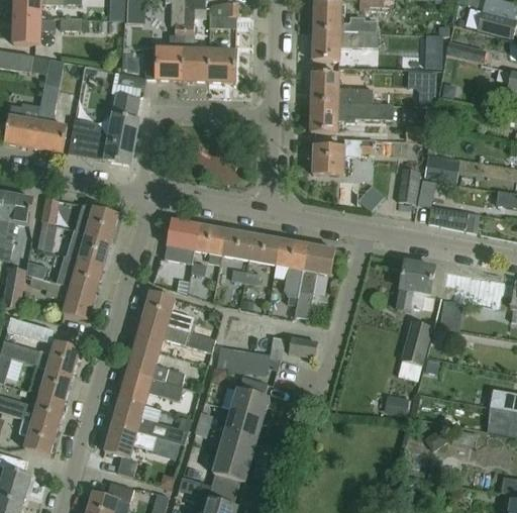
[(13,0),(13,16),(41,17),(41,4),(63,5),(64,2),(81,3),(81,0),(13,0)]
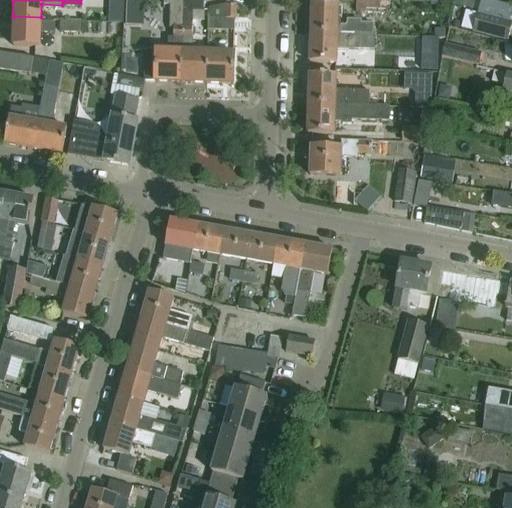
[(182,80),(183,0),(162,0),(162,2),(170,2),(169,23),(175,24),(174,35),(167,35),(167,47),(155,47),(154,79),(182,80)]
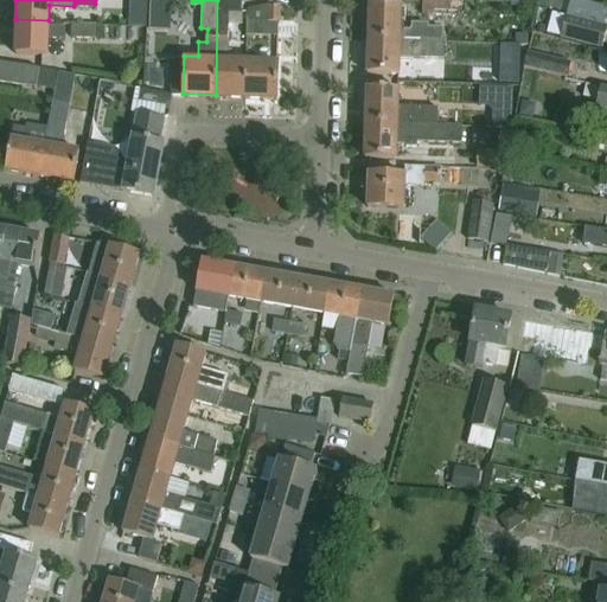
[(240,23),(241,0),(217,0),(216,95),(244,96),(247,58),(227,57),(228,21),(240,23)]
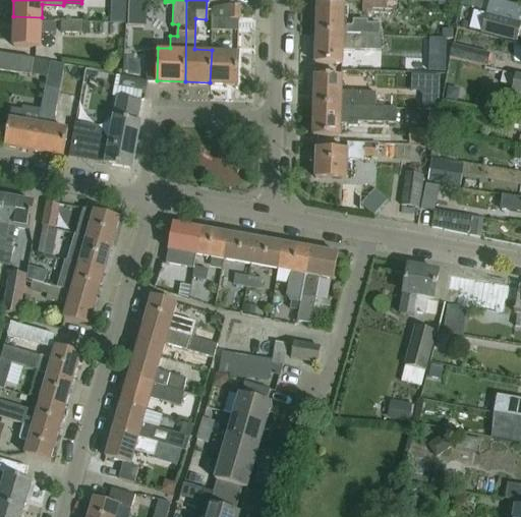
[(362,0),(362,9),(385,10),(385,0),(362,0)]
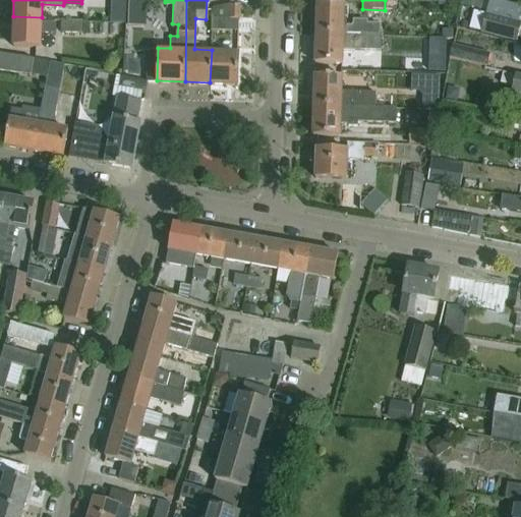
[(342,23),(343,2),(316,1),(315,32),(342,33),(364,34),(381,34),(381,33),(379,33),(379,21),(366,20),(366,18),(352,17),(352,24),(342,23)]
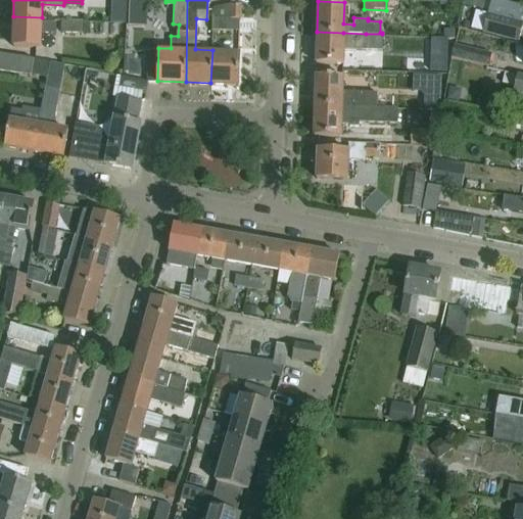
[(239,2),(231,2),(214,6),(212,28),(239,29),(239,2)]
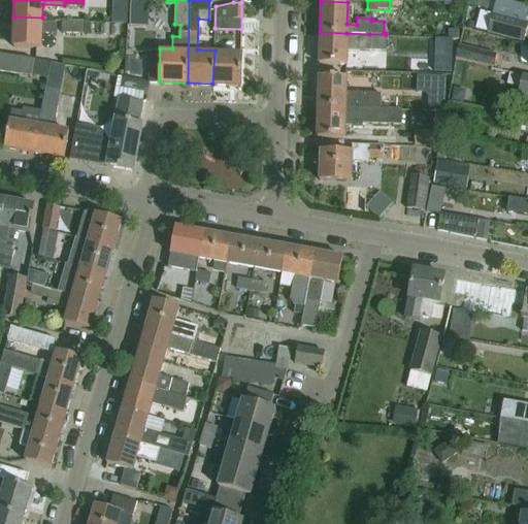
[(527,21),(492,11),(487,30),(523,39),(527,21)]
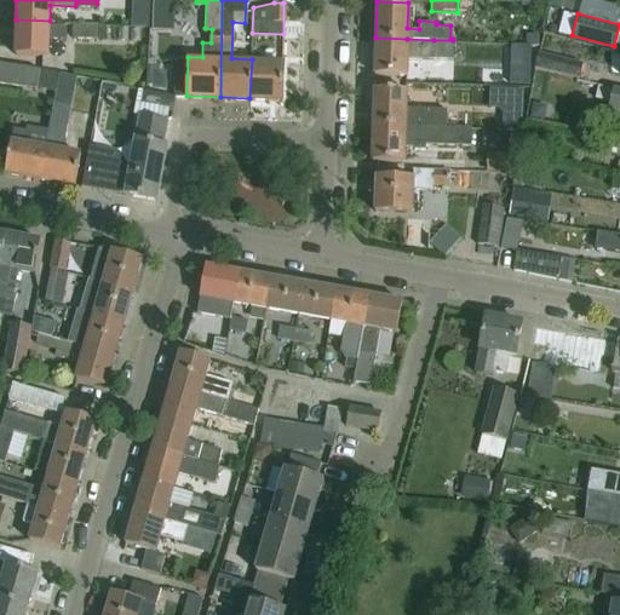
[(49,53),(50,21),(16,19),(15,52),(49,53)]
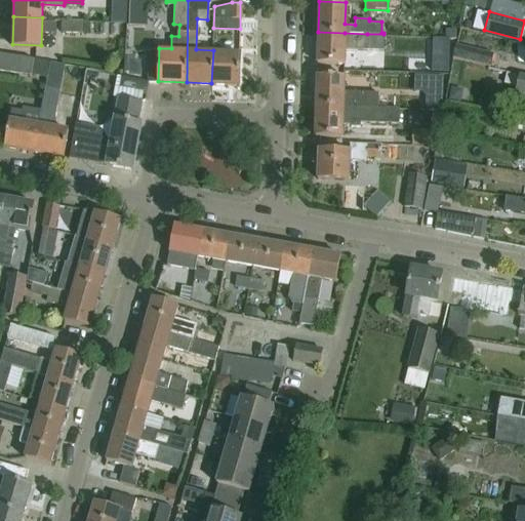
[(82,29),(82,17),(64,17),(63,29),(82,29)]
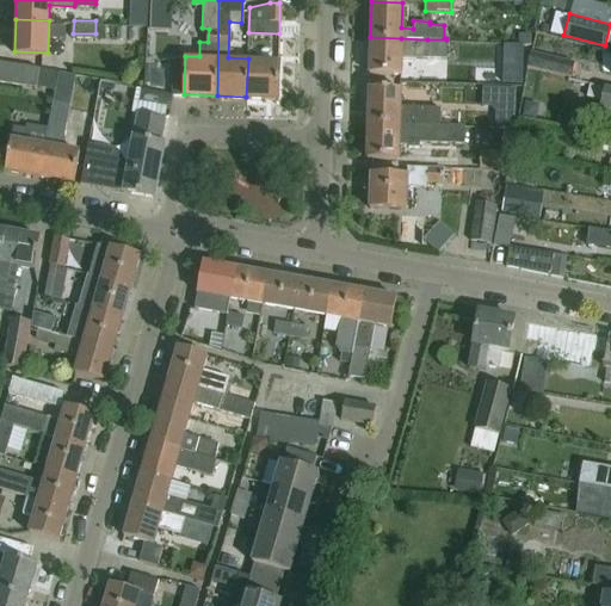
[(401,38),(370,37),(369,72),(400,72),(401,54),(446,55),(446,39),(427,39),(401,38)]
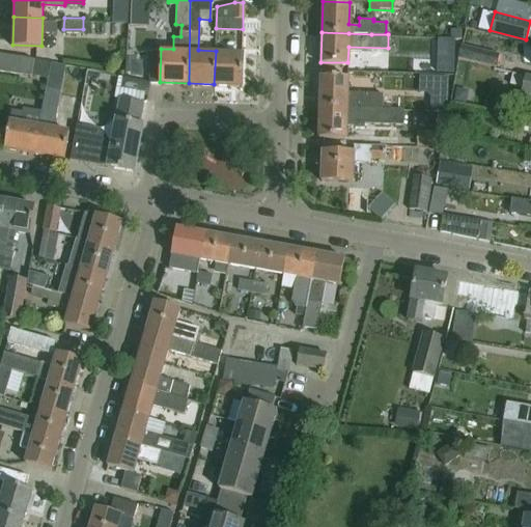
[(499,51),(465,44),(462,57),(496,64),(499,51)]
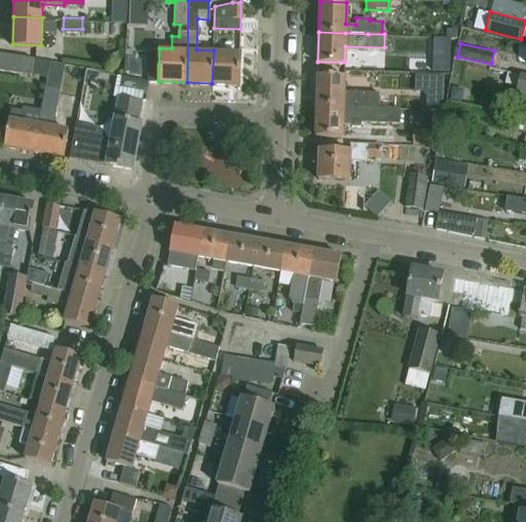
[(0,50),(0,68),(30,72),(33,56),(0,50)]
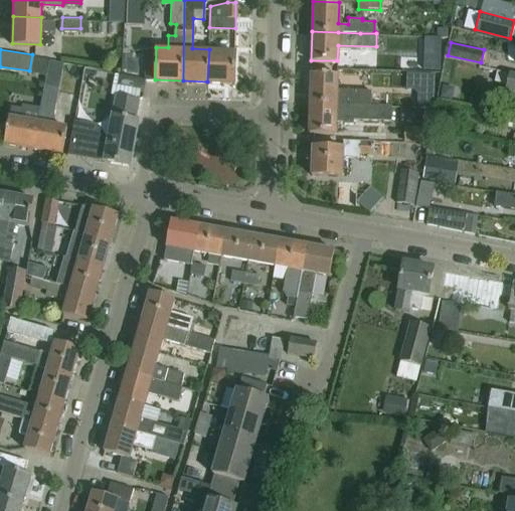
[(209,49),(207,81),(233,82),(234,50),(209,49)]
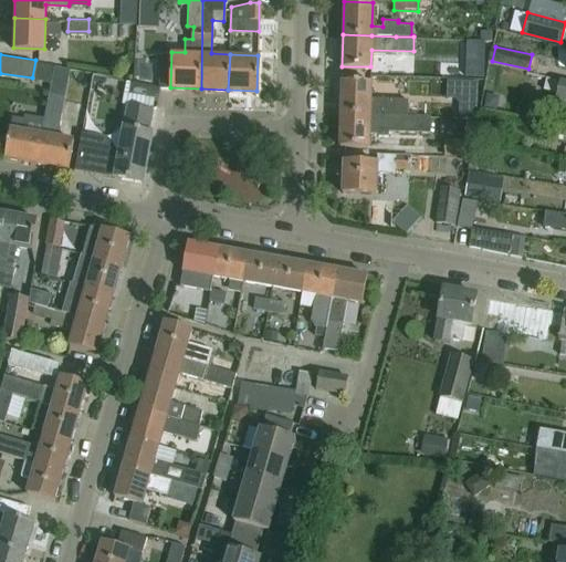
[(464,58),(463,74),(482,74),(483,59),(464,58)]
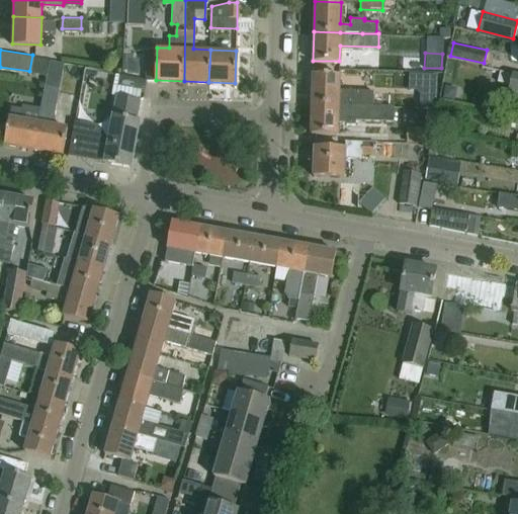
[(517,54),(508,53),(505,67),(517,69),(517,63),(517,54)]
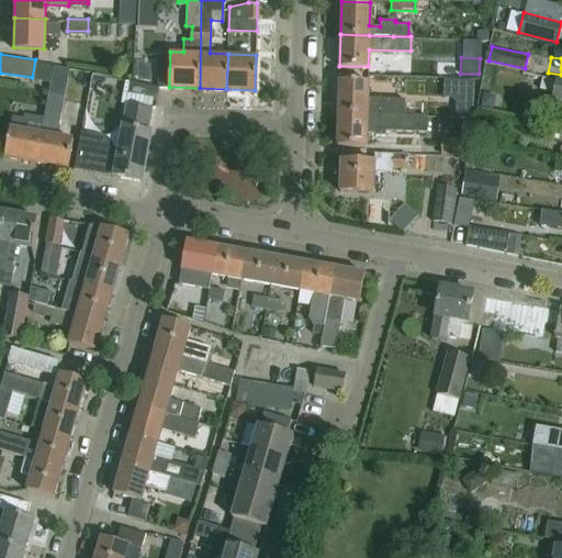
[(561,79),(555,79),(542,75),(539,87),(553,90),(552,96),(561,98),(561,79)]
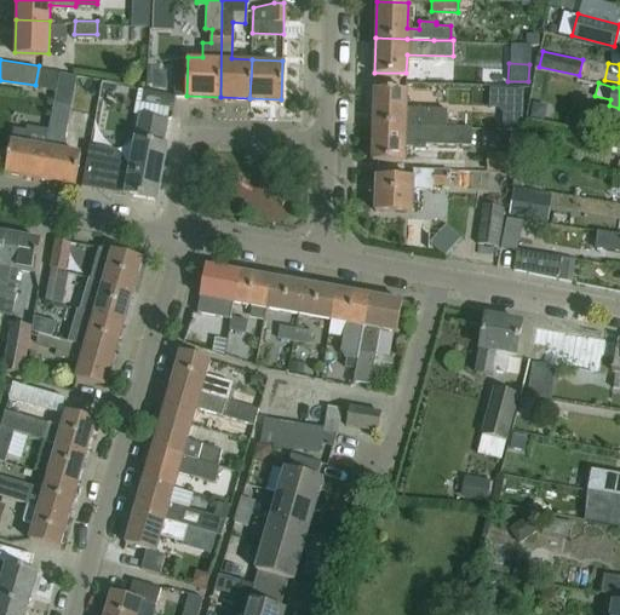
[(420,125),(470,126),(470,124),(445,122),(445,110),(445,107),(405,104),(405,87),(373,86),(372,122),(403,124),(420,125)]
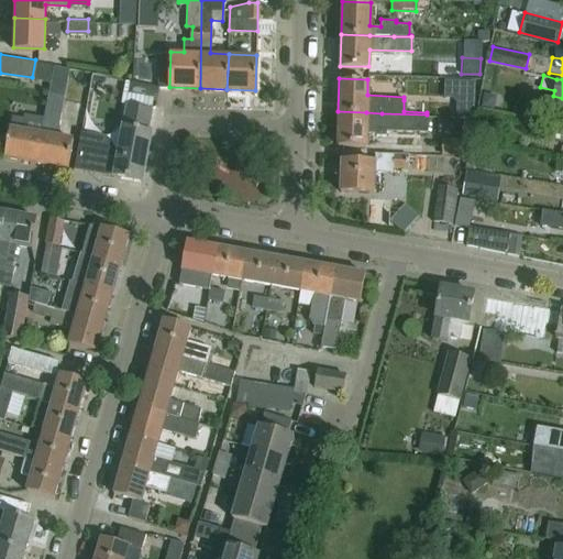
[(483,90),(479,102),(493,106),(494,97),(492,92),(483,90)]
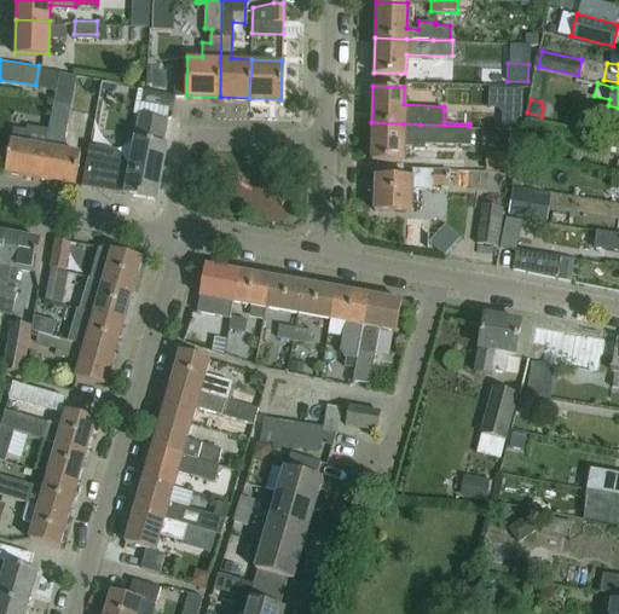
[(4,171),(40,177),(52,104),(53,103),(51,103),(46,128),(27,125),(25,129),(12,127),(4,171)]
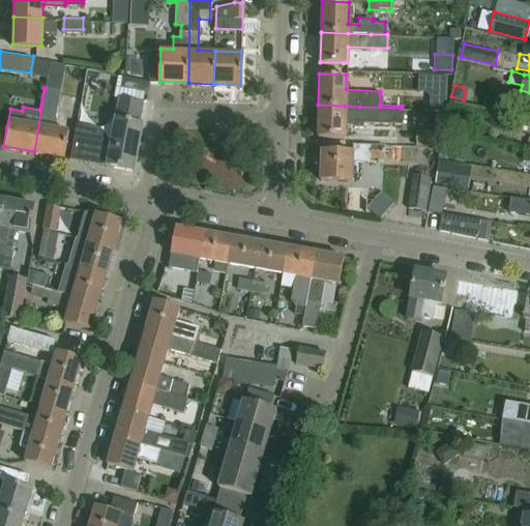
[(45,89),(34,151),(63,156),(67,129),(53,127),(59,92),(45,89)]
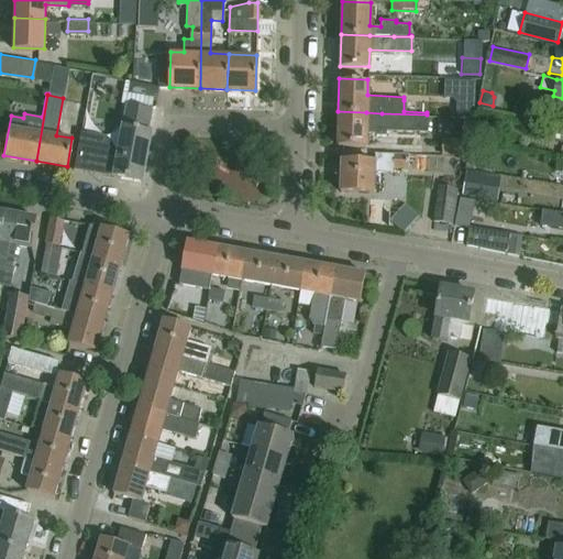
[(122,124),(117,152),(109,150),(111,141),(105,133),(87,130),(87,132),(80,131),(77,144),(74,167),(142,179),(151,129),(146,128),(151,106),(127,101),(122,124)]
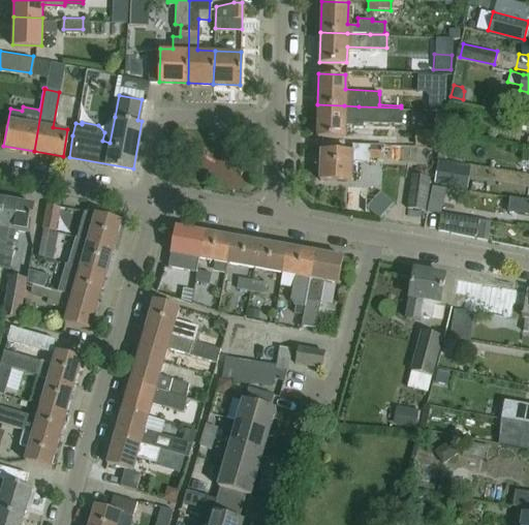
[(401,122),(401,107),(359,106),(344,105),(317,104),(316,134),(343,135),(344,123),(353,123),(353,124),(362,125),(363,121),(401,122)]
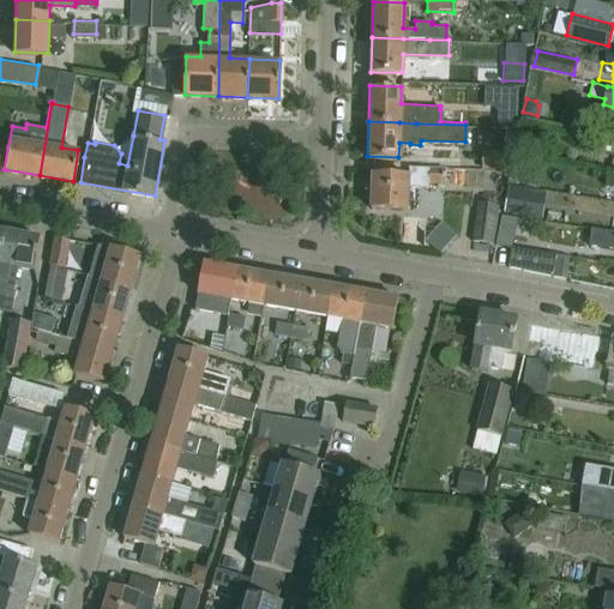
[(509,168),(509,167),(510,154),(511,154),(512,148),(513,136),(515,131),(505,130),(501,149),(482,149),(481,168),(509,168)]
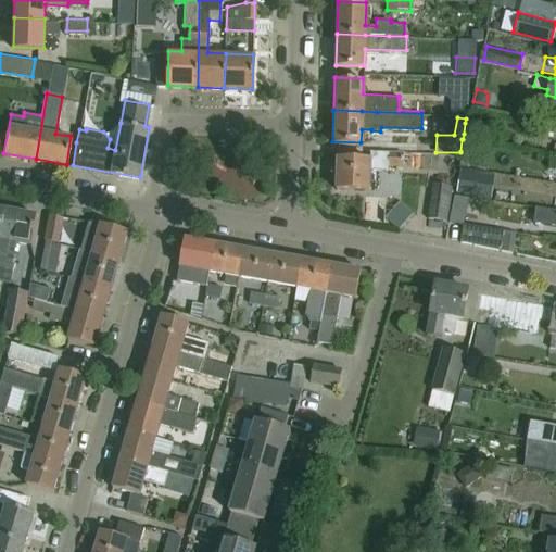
[(465,123),(464,134),(477,136),(479,125),(465,123)]
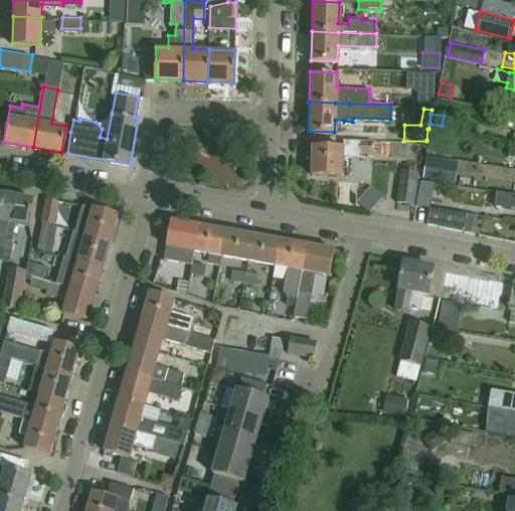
[(514,116),(504,114),(501,125),(514,128),(514,116)]
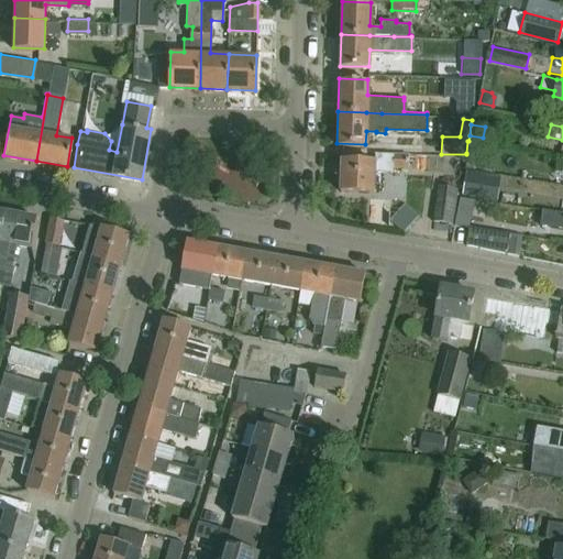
[(407,165),(408,156),(408,154),(375,153),(375,160),(341,159),(340,189),(373,190),(374,170),(393,171),(393,165),(407,165)]
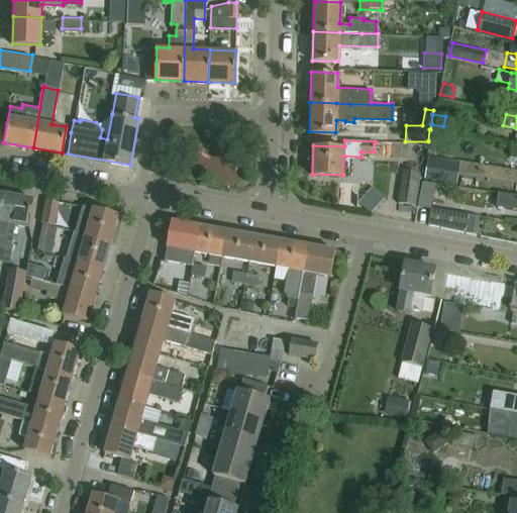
[(454,183),(458,161),(426,155),(422,178),(454,183)]
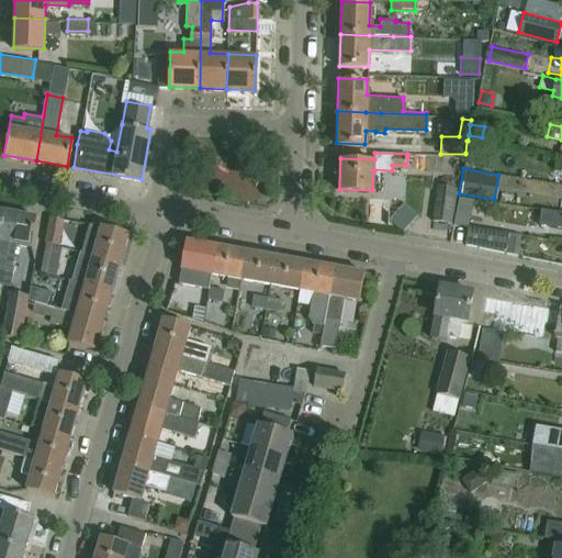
[(438,183),(436,197),(431,219),(450,222),(456,187),(438,183)]
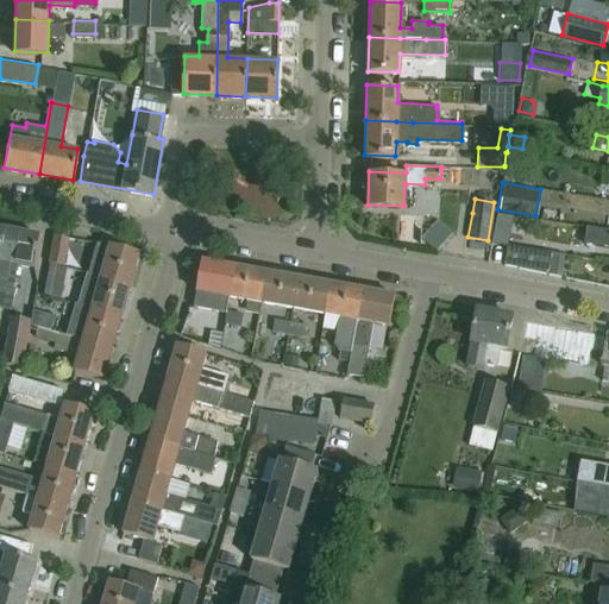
[(490,240),(506,244),(512,214),(496,212),(490,240)]
